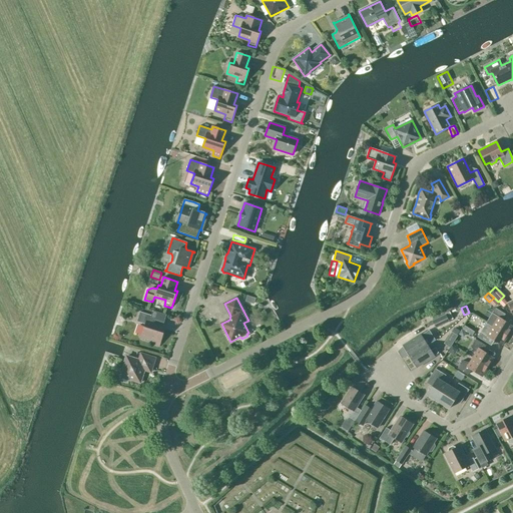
[(486,323),(492,326),(492,327),(507,336),(512,327),(512,326),(502,320),(505,315),(495,308),(486,323)]
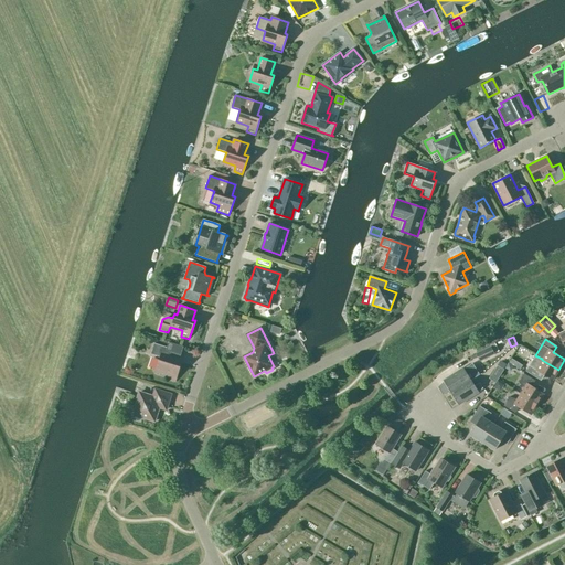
[(498,350),(494,341),(489,343),(490,348),(477,354),(480,361),(493,354),(493,352),(498,350)]
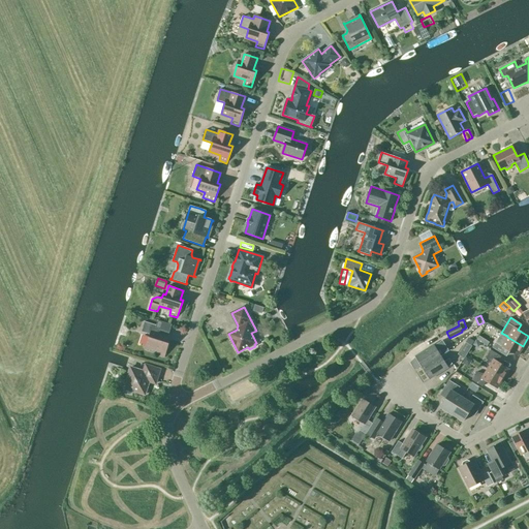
[(169,332),(172,324),(158,320),(156,325),(145,321),(141,332),(150,334),(146,345),(158,349),(156,354),(164,358),(169,340),(167,339),(169,332)]
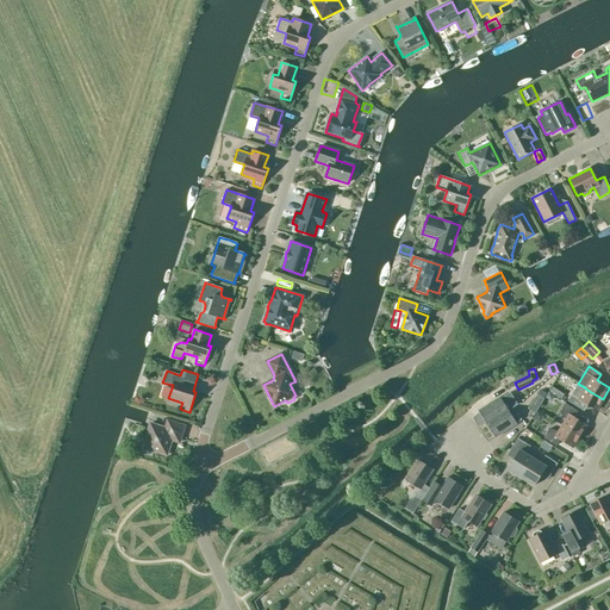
[(597,411),(603,399),(585,388),(585,387),(578,384),(567,400),(579,409),(583,403),(597,411)]
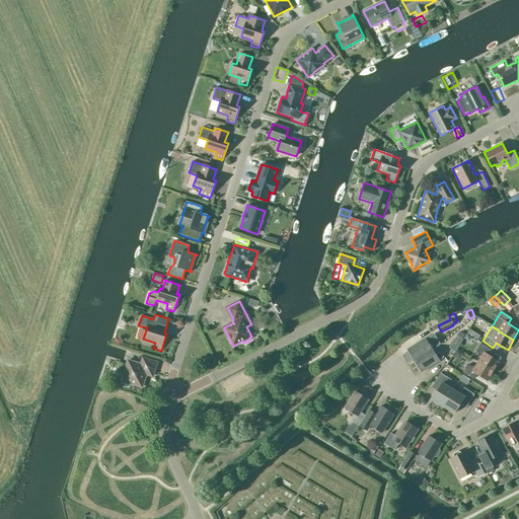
[(432,350),(441,344),(434,334),(426,339),(408,350),(415,361),(432,350)]
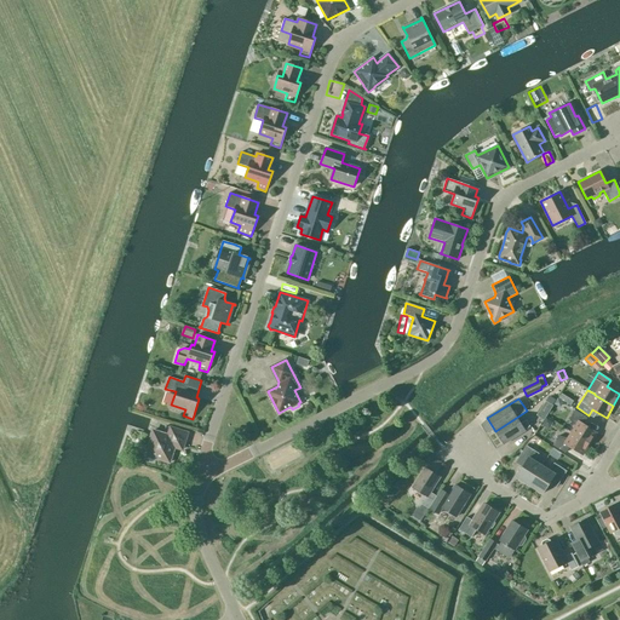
[(554,405),(560,407),(556,413),(563,417),(568,406),(556,400),(554,405)]
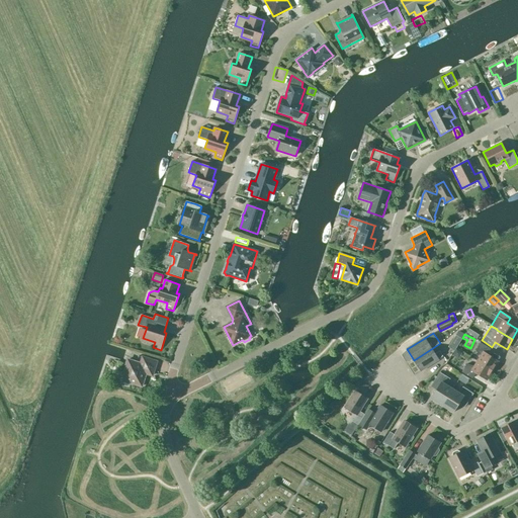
[(456,335),(448,347),(454,351),(461,339),(456,335)]
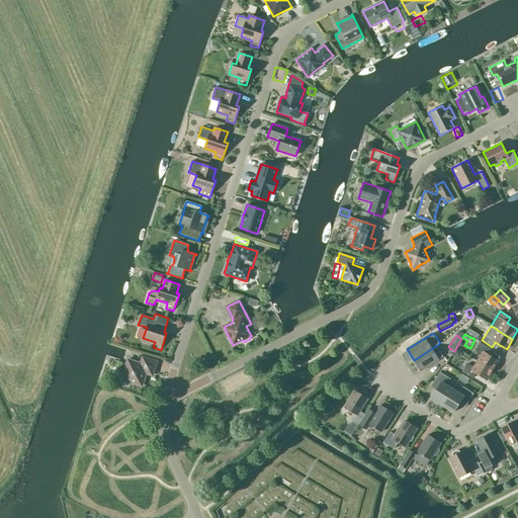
[(476,350),(481,356),(477,361),(493,370),(499,361),(488,354),(491,349),(481,342),(476,350)]
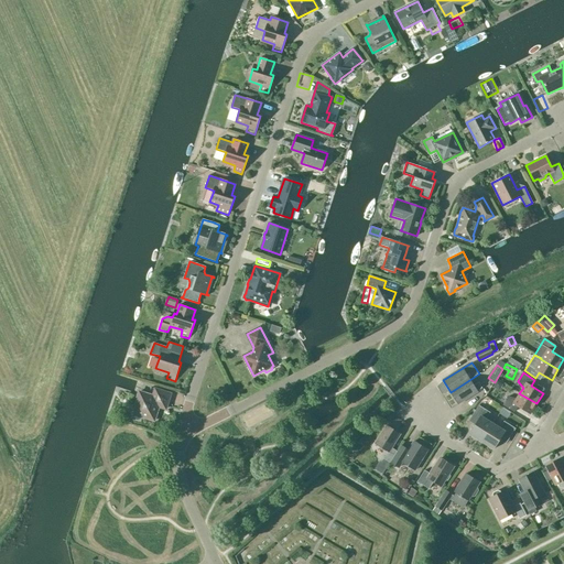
[(474,386),(469,380),(451,392),(458,403),(477,391),(481,388),(478,382),(474,386)]
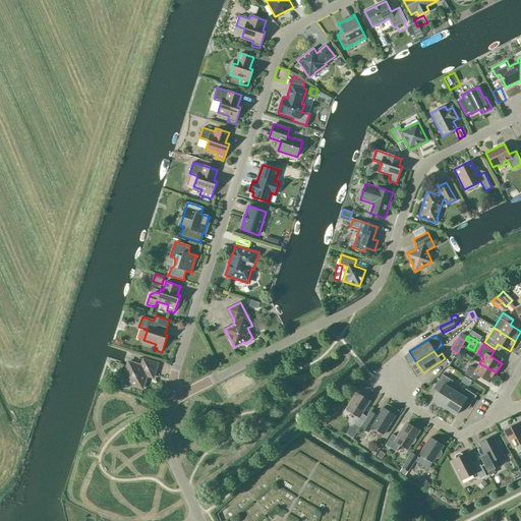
[(143,359),(141,365),(128,361),(122,382),(142,389),(147,375),(153,378),(158,363),(143,359)]
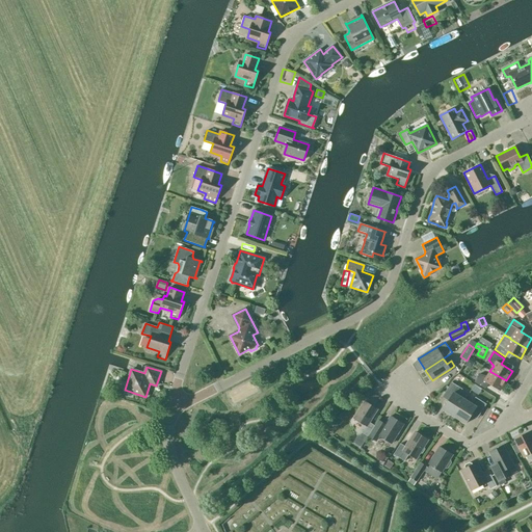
[(506,380),(489,371),(486,376),(479,374),(474,382),(485,389),(488,383),(500,391),(506,380)]
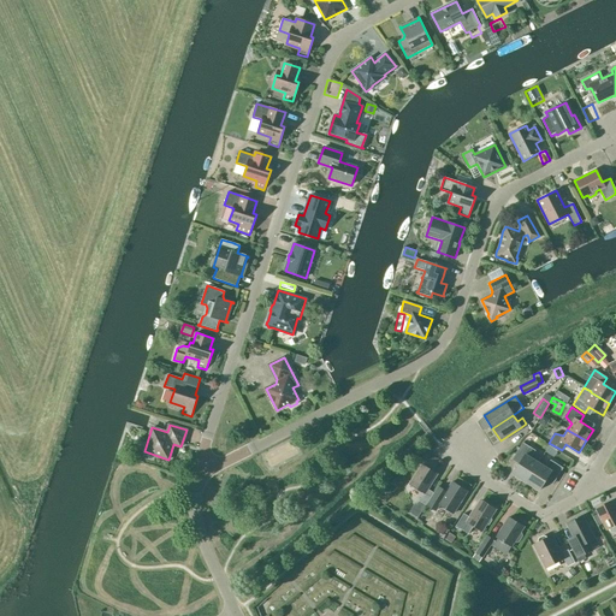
[(538,462),(531,457),(535,450),(522,443),(514,456),(521,461),(513,474),(526,483),(538,462)]
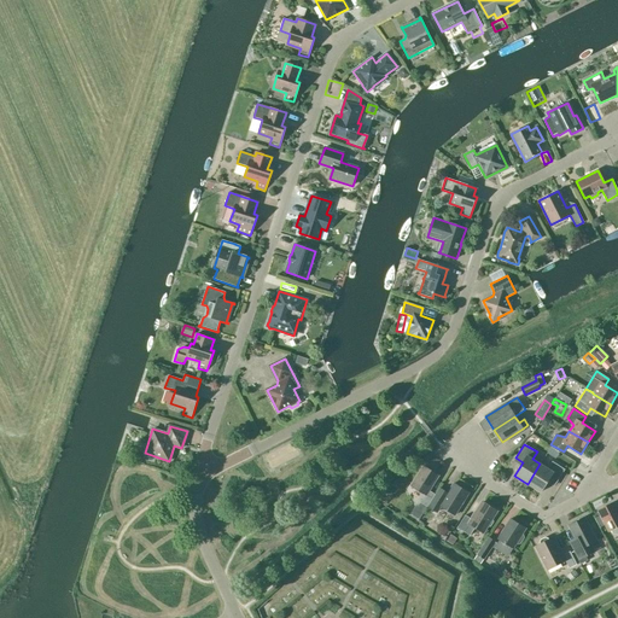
[(552,461),(547,468),(540,464),(528,484),(541,493),(549,478),(557,483),(565,470),(552,461)]
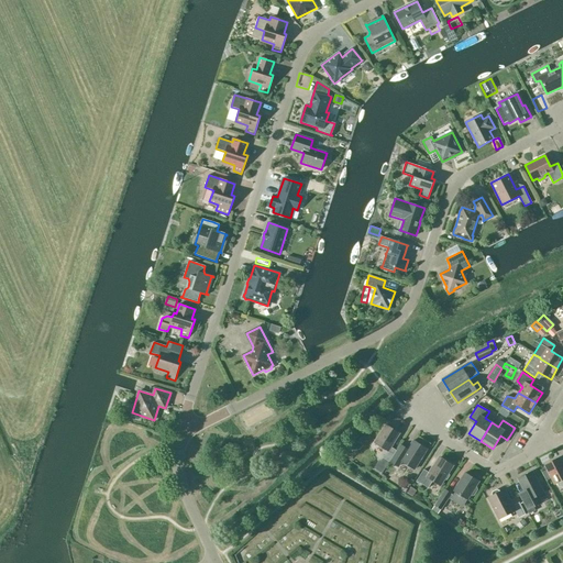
[(374,468),(382,473),(389,462),(396,450),(390,446),(398,433),(399,433),(386,424),(374,443),(387,451),(381,461),(379,460),(374,468)]
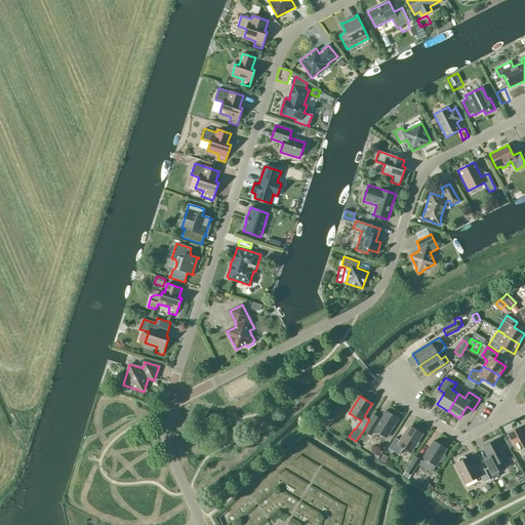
[(385,411),(386,411),(380,419),(374,415),(364,431),(371,435),(374,430),(386,438),(387,437),(386,437),(392,428),(393,428),(396,423),(395,422),(397,418),(398,419),(398,418),(386,410),(385,411)]
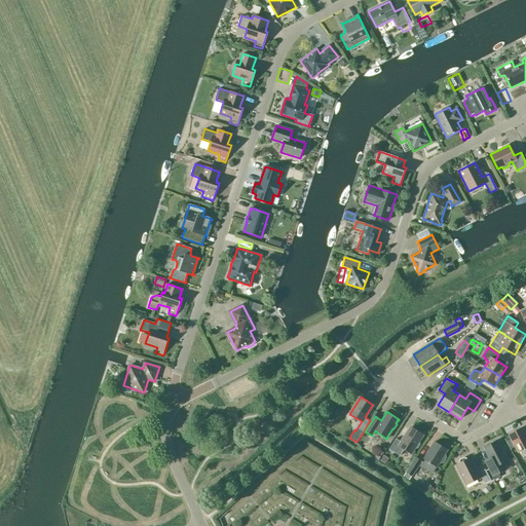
[(402,442),(396,439),(389,449),(400,456),(404,449),(411,453),(414,448),(415,448),(417,448),(419,444),(419,442),(418,442),(422,435),(411,427),(402,442)]
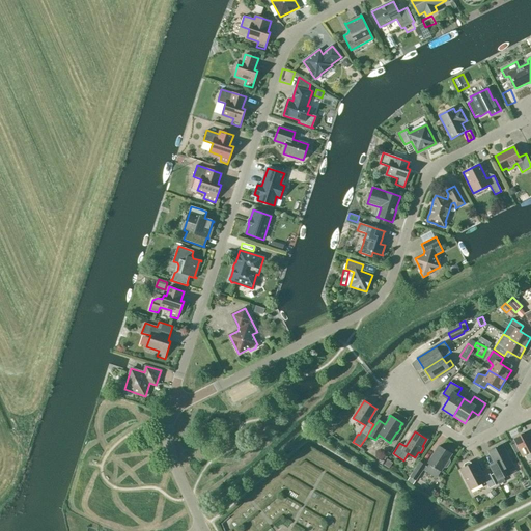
[(530,440),(527,431),(514,438),(524,456),(530,452),(530,440)]
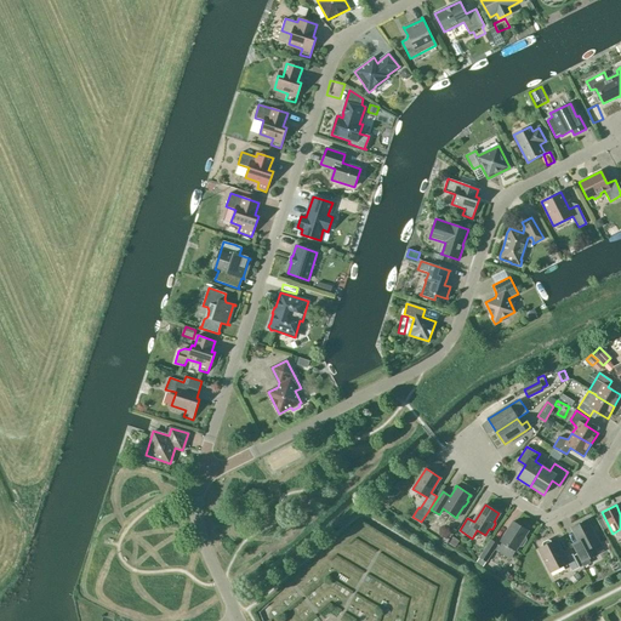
[(575,550),(584,567),(591,563),(588,559),(594,556),(590,548),(598,543),(586,520),(571,528),(581,546),(575,550)]
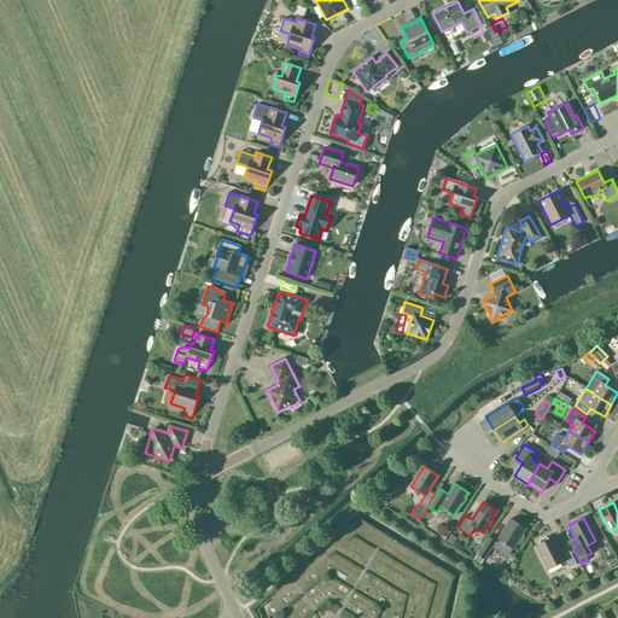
[(524,529),(525,529),(511,519),(509,519),(511,520),(499,538),(497,538),(499,540),(493,548),(507,557),(512,548),(513,548),(513,547),(516,543),(517,544),(520,543),(524,538),(523,535),(522,534),(524,529)]
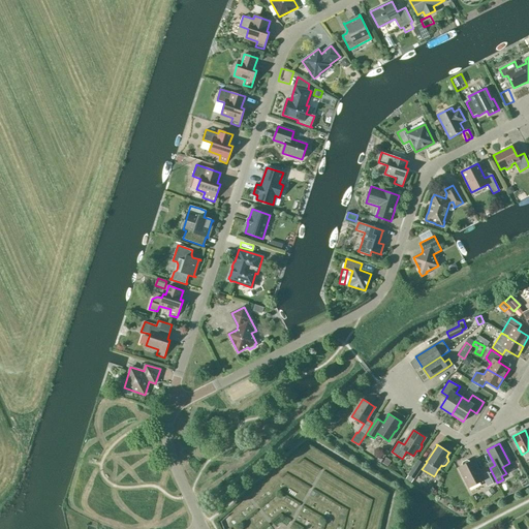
[(406,478),(411,483),(414,478),(424,464),(417,460),(408,474),(406,478)]
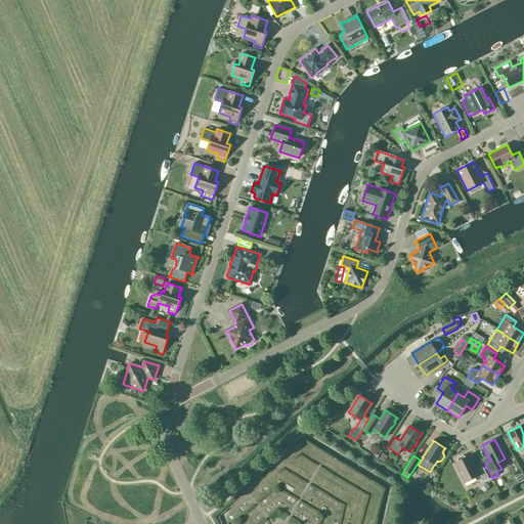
[(465,457),(465,456),(462,455),(459,457),(457,460),(457,461),(453,464),(455,463),(460,471),(459,472),(464,483),(479,475),(482,482),(489,479),(483,468),(477,471),(475,466),(475,467),(474,464),(473,465),(468,456),(470,455),(469,455),(465,457)]
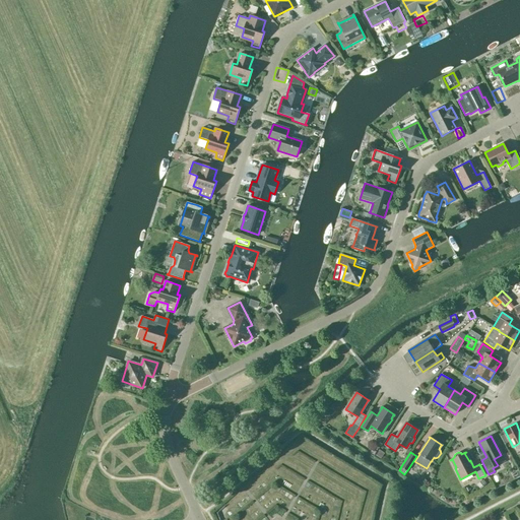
[(477,484),(480,490),(488,484),(483,479),(477,484)]
